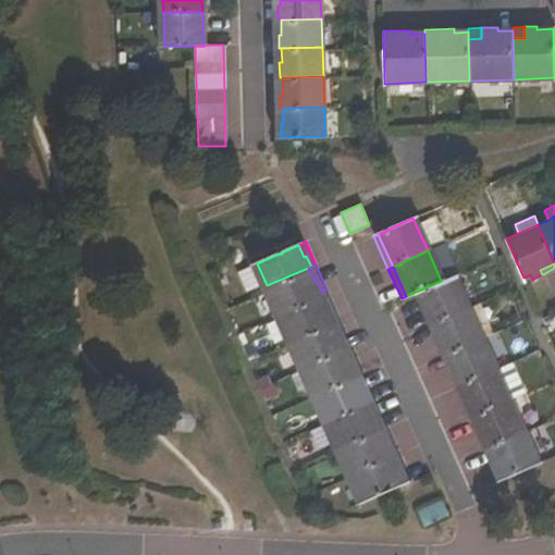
[(308,268),(267,285),(279,311),(320,294),(322,293),(317,281),(315,282),(308,268)]
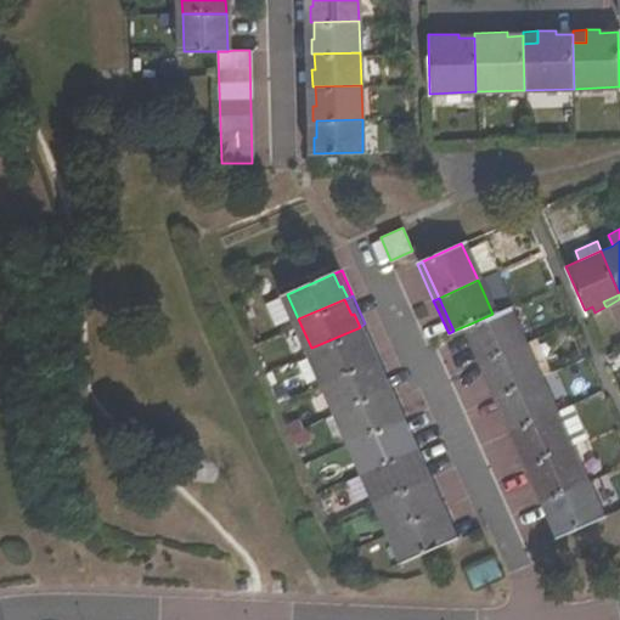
[(483,360),(522,343),(506,308),(492,314),(468,325),(483,360)]
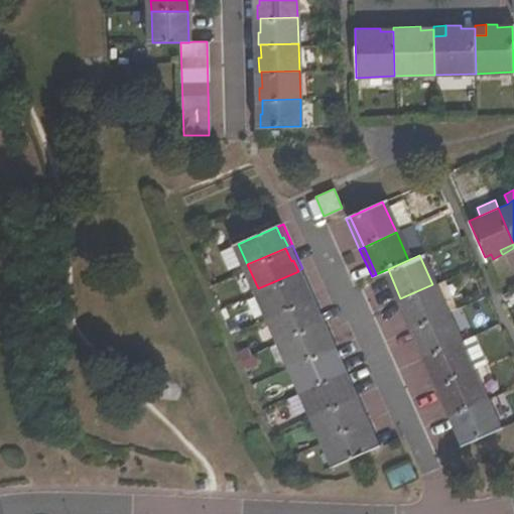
[(309,295),(313,293),(302,268),(298,271),(296,272),(301,283),(303,283),(309,295)]
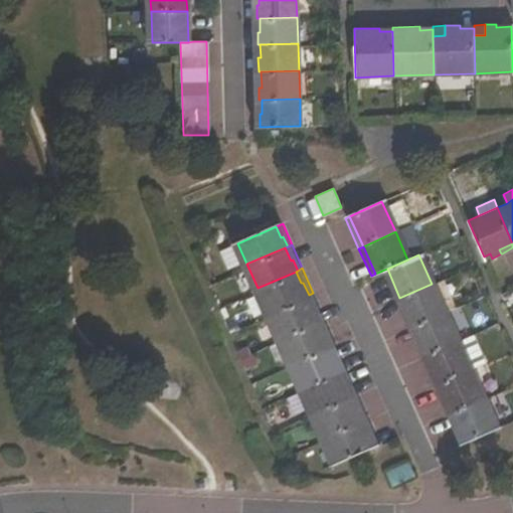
[(399,298),(387,269),(382,271),(395,300),(399,298)]
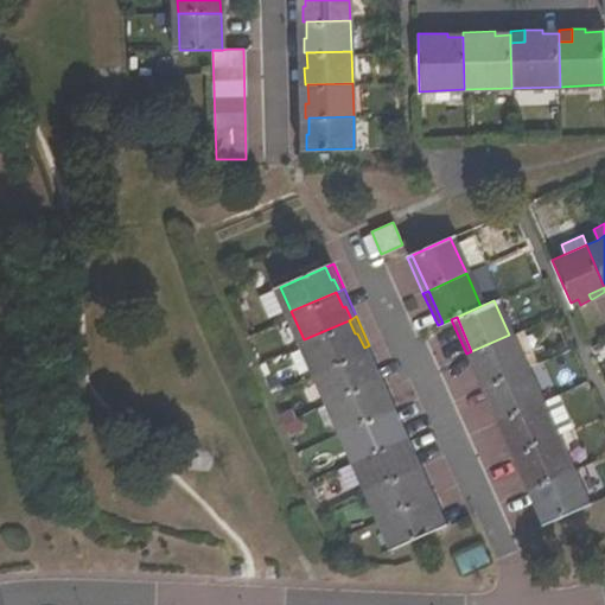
[(349,320),(304,339),(316,369),(362,349),(364,348),(357,333),(355,333),(349,320)]
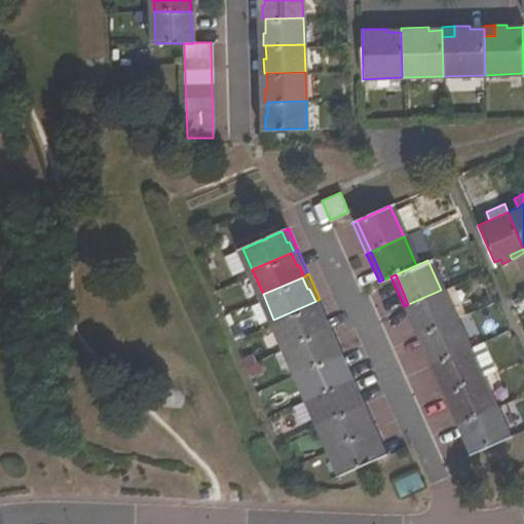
[(421,333),(454,319),(441,290),(408,304),(421,333)]
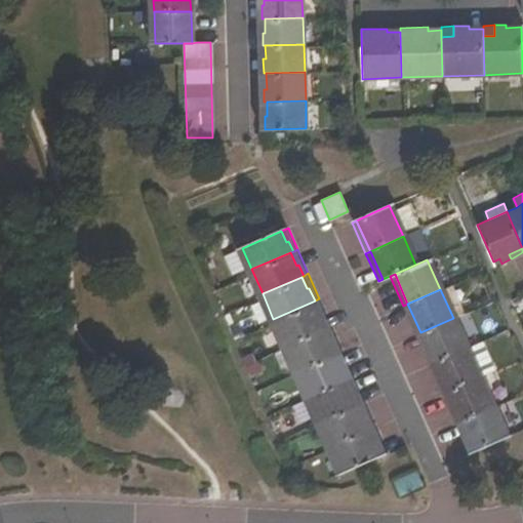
[(321,314),(326,327),(331,325),(319,298),(315,300),(313,302),(318,315),(321,314)]
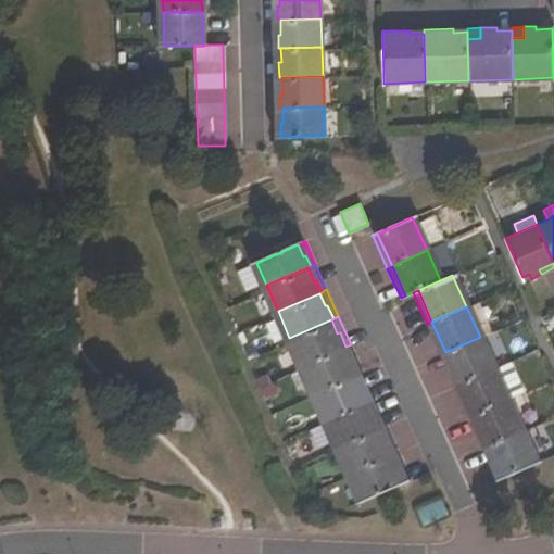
[(331,319),(289,338),(302,366),(343,348),(345,347),(340,332),(337,334),(331,319)]
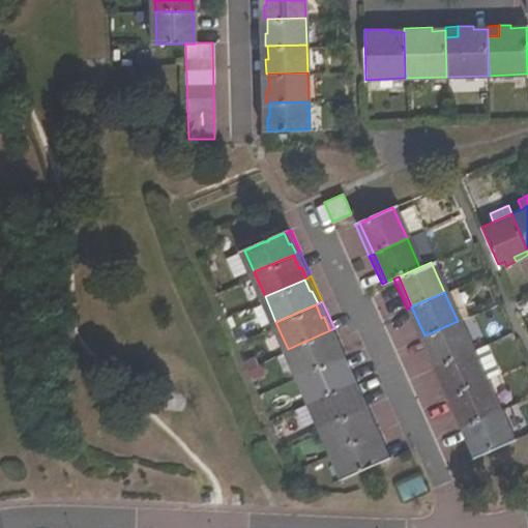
[(411,306),(407,309),(419,338),(424,335),(411,306)]
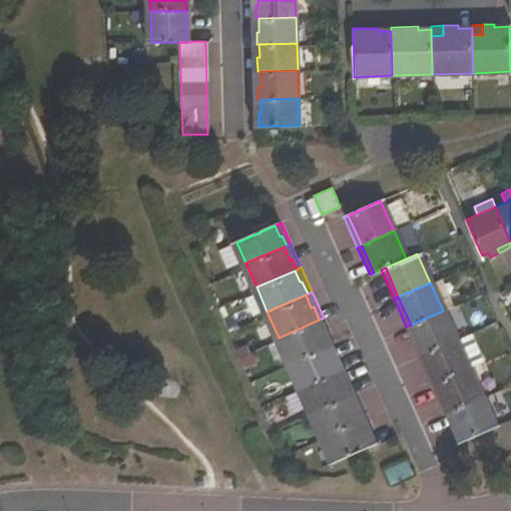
[(424,353),(455,339),(443,311),(411,325),(424,353)]
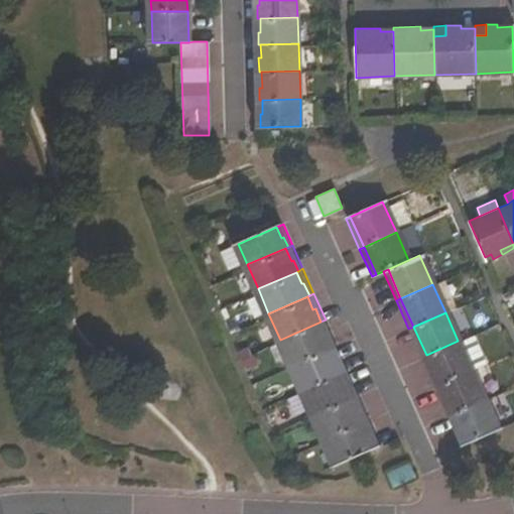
[(333,348),(337,346),(326,319),(320,322),(318,323),(325,337),(328,336),(333,348)]
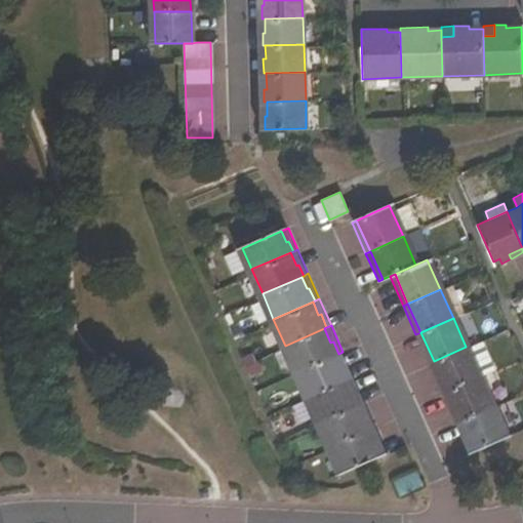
[(324,328),(285,346),(297,372),(336,355),(338,354),(333,342),(330,343),(324,328)]
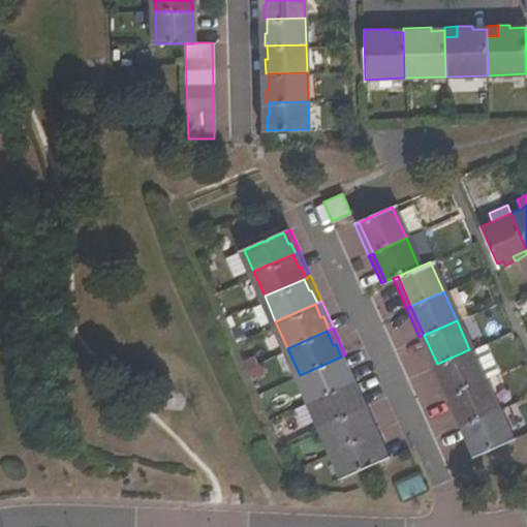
[(424,335),(419,337),(432,366),(437,364),(424,335)]
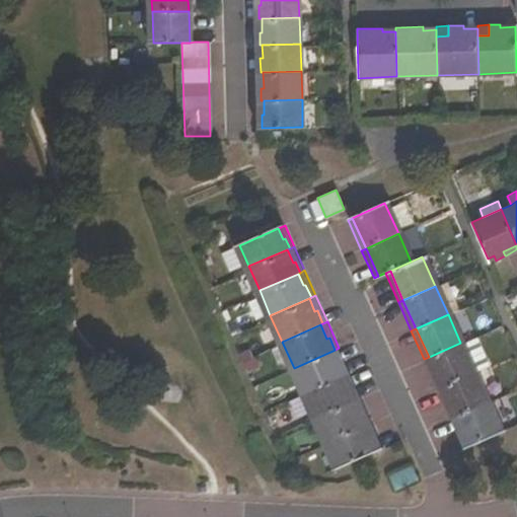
[(442,387),(474,372),(460,343),(429,357),(442,387)]
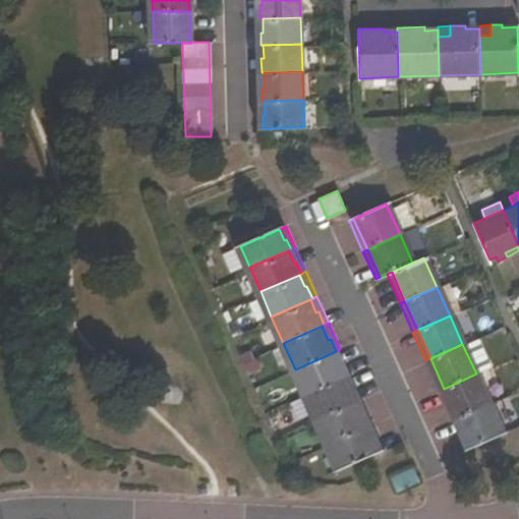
[(346,376),(351,373),(340,349),(336,351),(334,352),(339,366),(342,364),(346,376)]
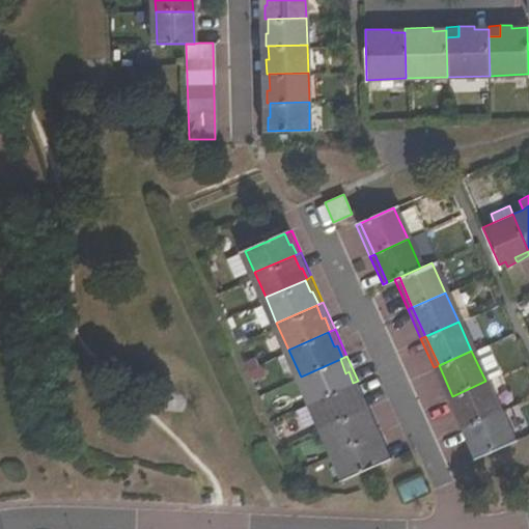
[(340,359),(301,377),(311,401),(351,384),(353,383),(349,371),(345,373),(340,359)]
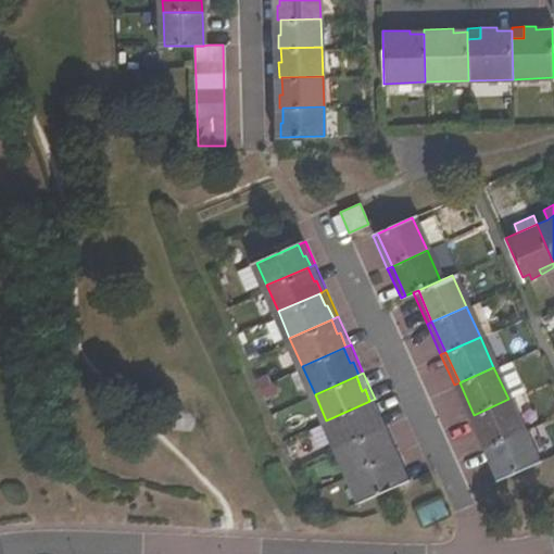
[(460,382),(454,385),(468,417),(474,415),(460,382)]
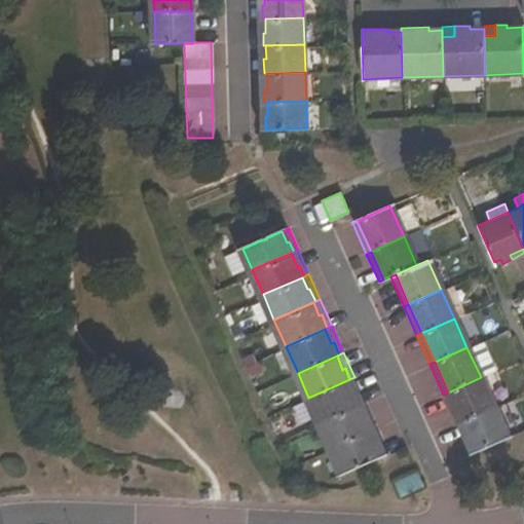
[(356,393),(362,405),(366,403),(354,377),(349,379),(347,380),(353,395),(356,393)]
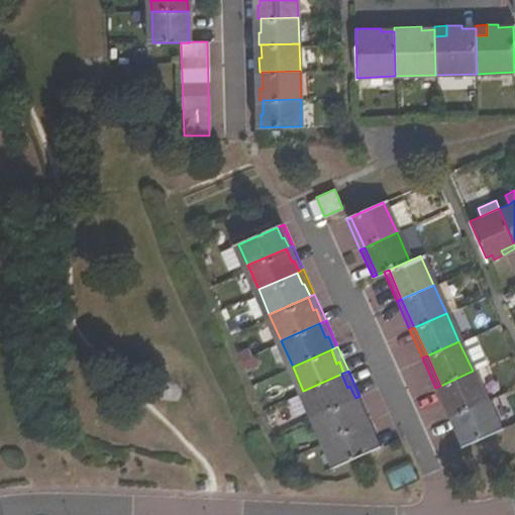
[(453,415),(486,400),(473,371),(440,386),(453,415)]
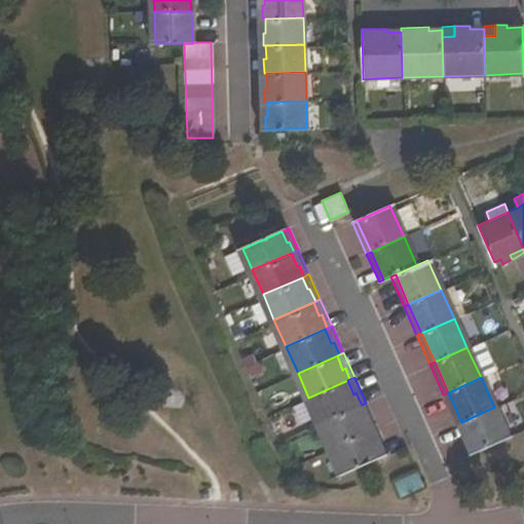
[(347,380),(308,398),(320,423),(359,406),(362,405),(356,393),(353,395),(347,380)]
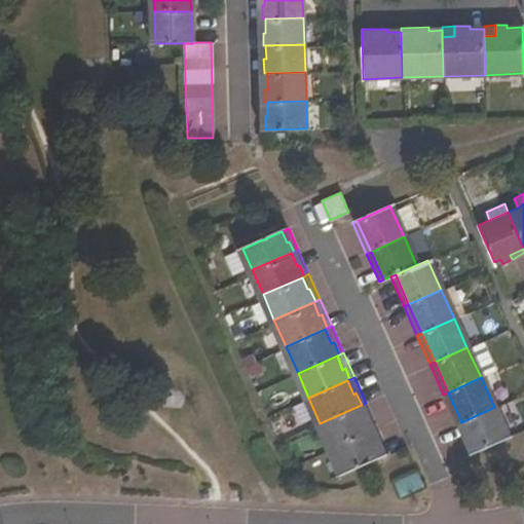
[(448,393),(443,395),(457,424),(461,422),(448,393)]
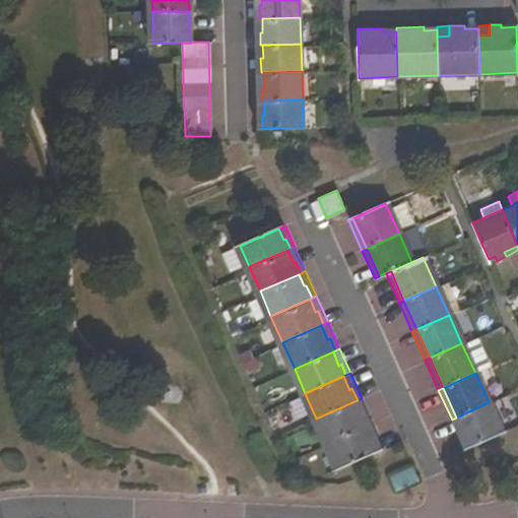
[(358,400),(354,401),(361,415),(363,414),(368,426),(373,423),(362,398),(358,400)]
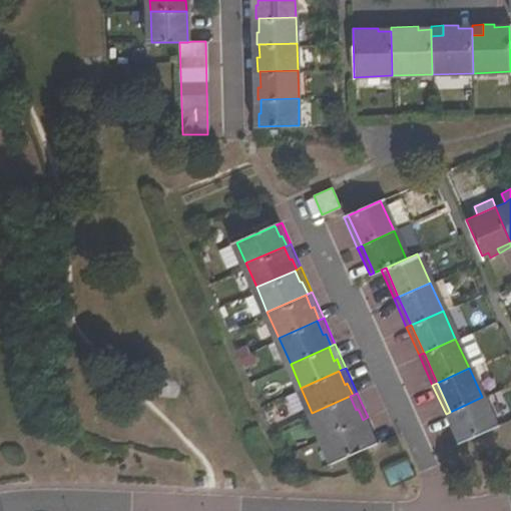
[(350,396),(312,413),(323,437),(361,421),(363,420),(358,409),(356,410),(350,396)]
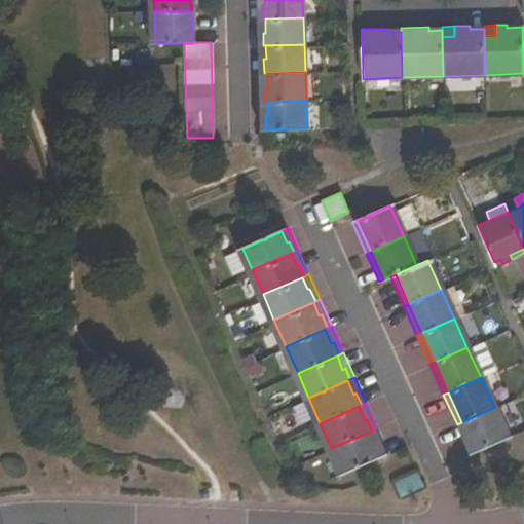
[(494,407),(461,422),(475,451),(508,437),(494,407)]
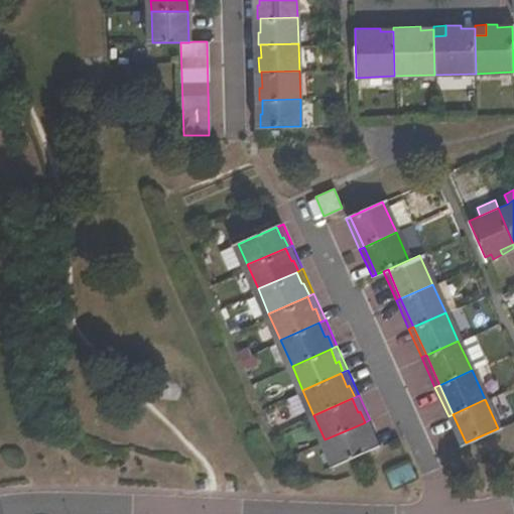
[(448,416),(461,444),(466,442),(453,414),(448,416)]
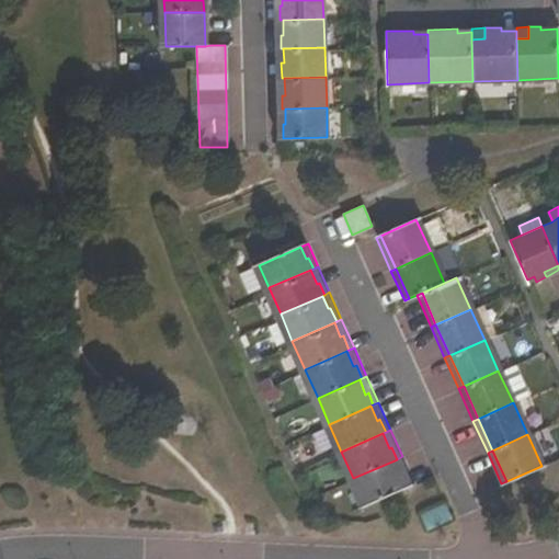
[(409,486),(414,482),(402,456),(397,459),(395,460),(400,472),(403,471),(409,486)]
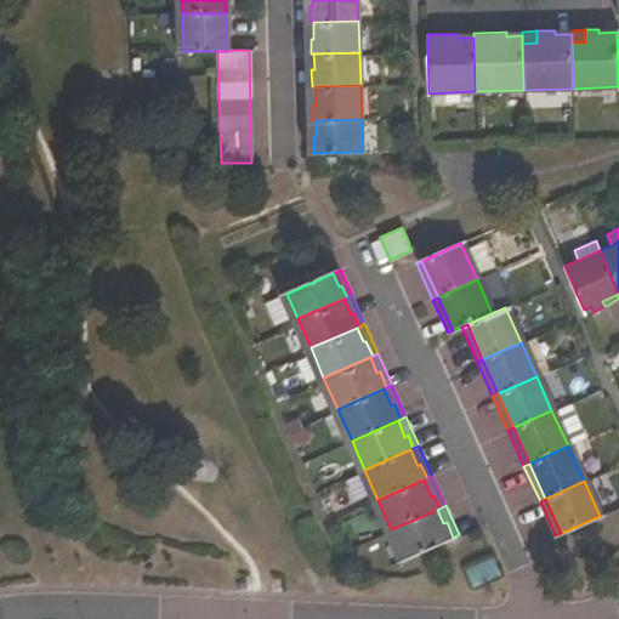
[(437,510),(391,529),(403,558),(453,538),(447,522),(443,523),(437,510)]
